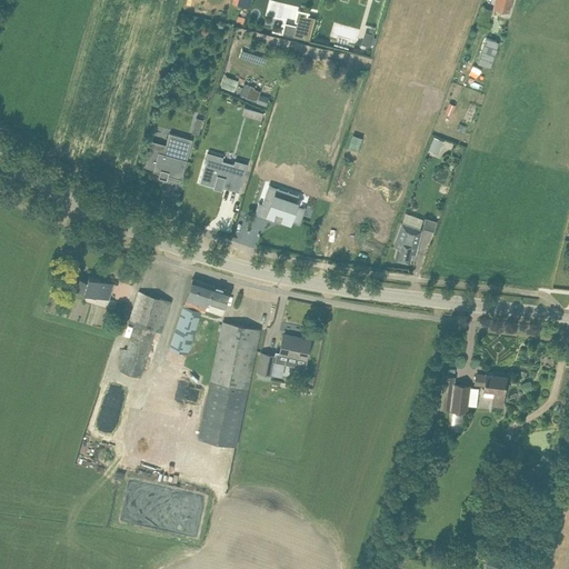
[(511,0),(495,0),(493,7),(509,11),(511,0)]
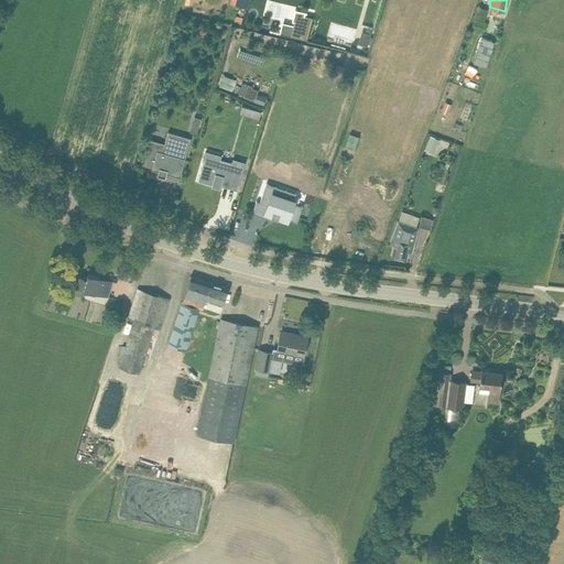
[(249,3),(249,23),(259,23),(259,3),(249,3)]
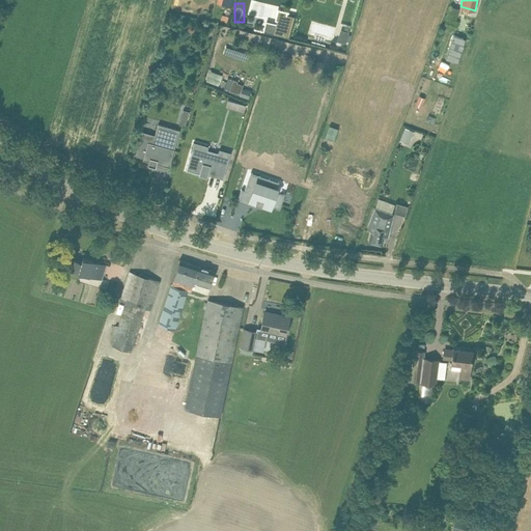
[(454,20),(458,8),(450,5),(446,18),(449,18),(454,20)]
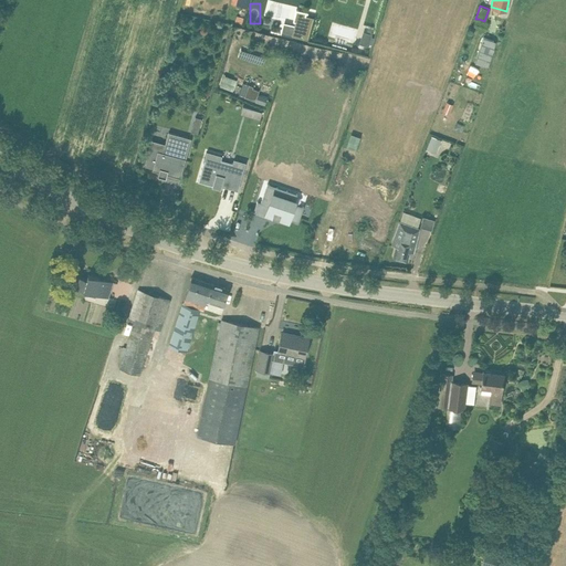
[(296,22),(292,37),(308,41),(314,18),(306,16),(307,13),(296,10),(294,21),(296,22)]
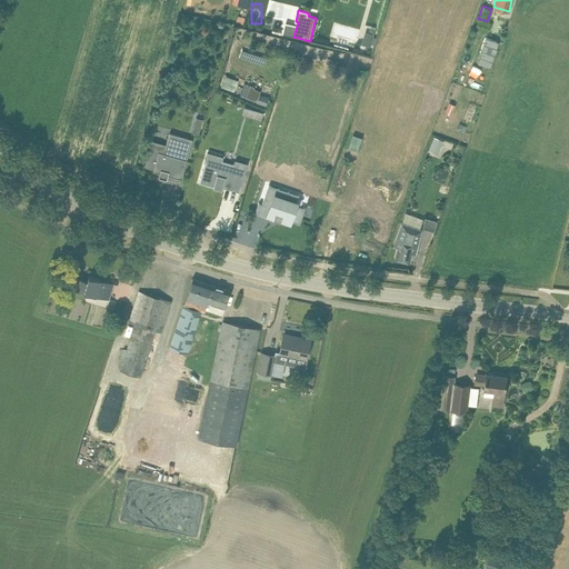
[(490,32),(478,29),(468,55),(481,58),(490,32)]
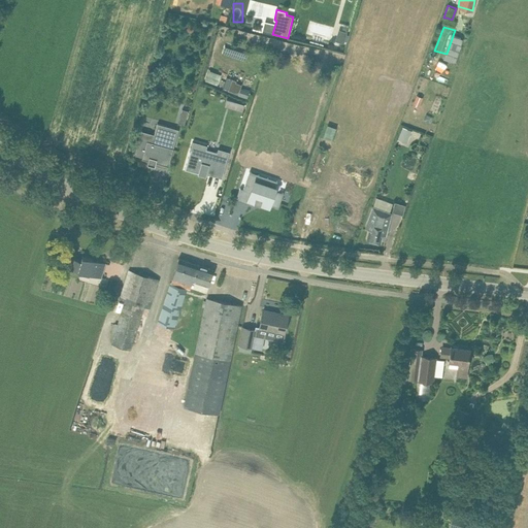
[(331,39),(342,42),(345,31),(334,28),(331,39)]
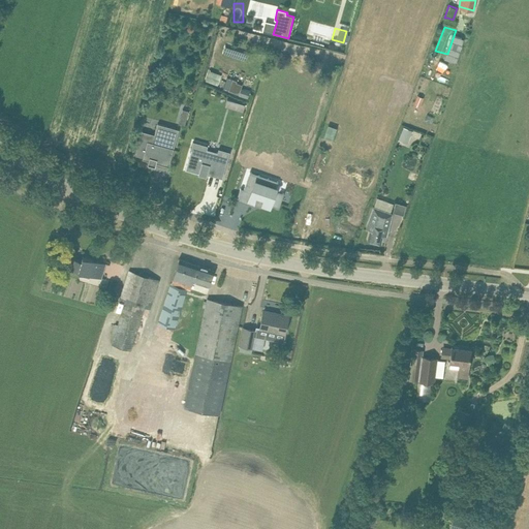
[(232,80),(228,91),(239,94),(242,85),(236,83),(237,82),(232,80)]
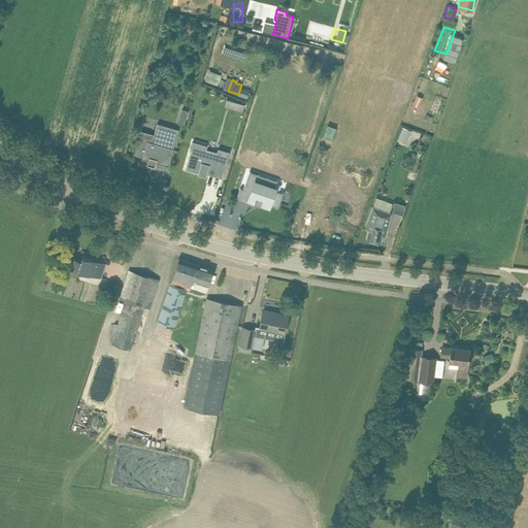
[(236,103),(234,109),(242,111),(244,105),(236,103)]
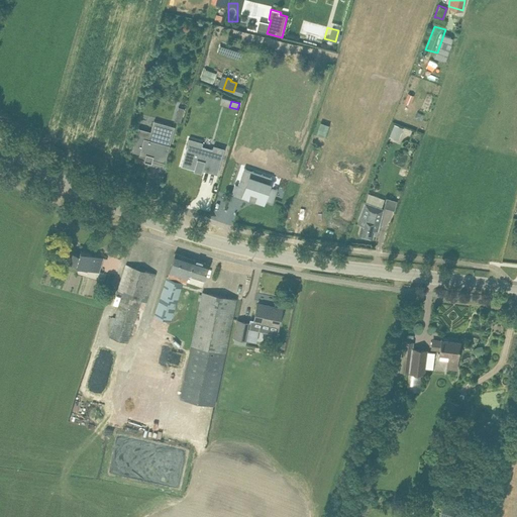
[(152,159),(165,163),(175,126),(153,120),(148,139),(136,135),(137,134),(136,134),(131,151),(139,153),(139,156),(145,157),(143,161),(151,163),(152,159)]
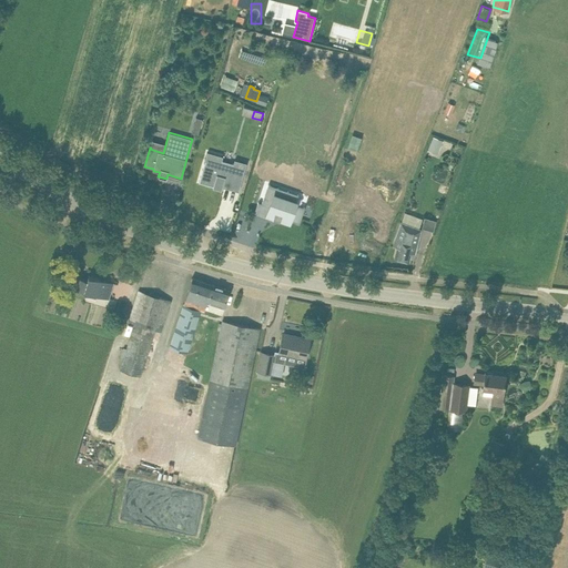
[(438,154),(444,141),(434,137),(428,150),(438,154)]
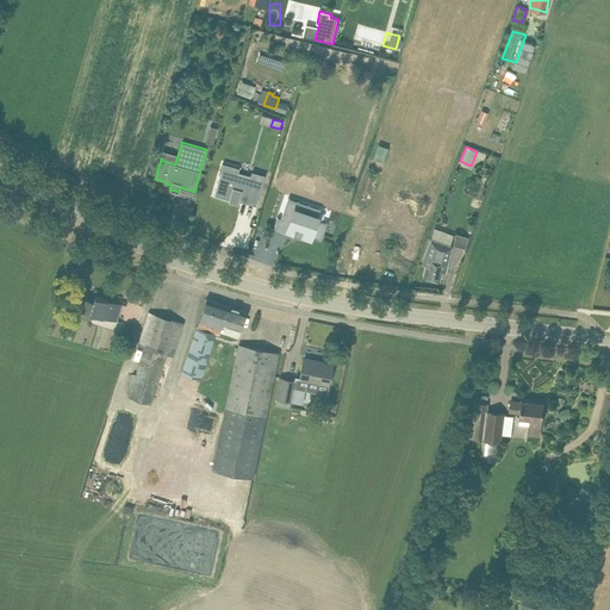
[(219,175),(213,195),(232,201),(234,199),(256,205),(265,175),(251,172),(250,175),(238,172),(240,168),(223,163),(219,173),(221,173),(221,175),(219,175)]
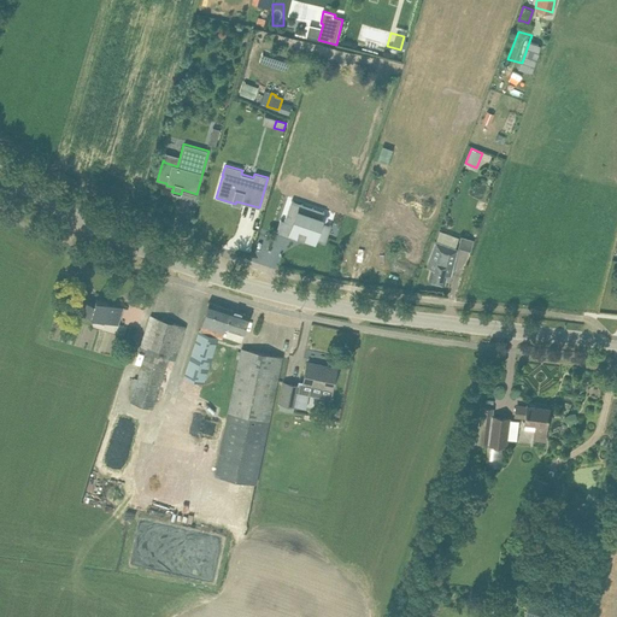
[(291,200),(285,221),(292,223),(288,235),(313,244),(315,239),(325,242),(330,225),(321,222),(299,215),(303,204),(291,200)]
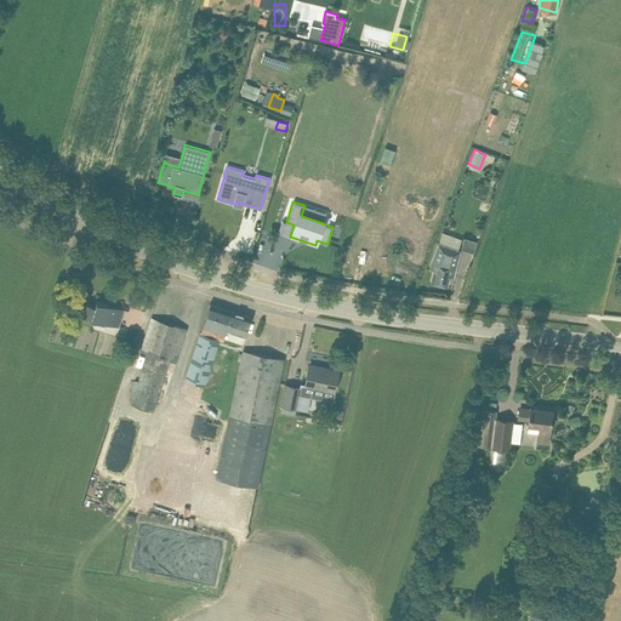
[(461,250),(438,241),(432,261),(437,262),(432,280),(448,285),(450,275),(454,277),(461,250)]
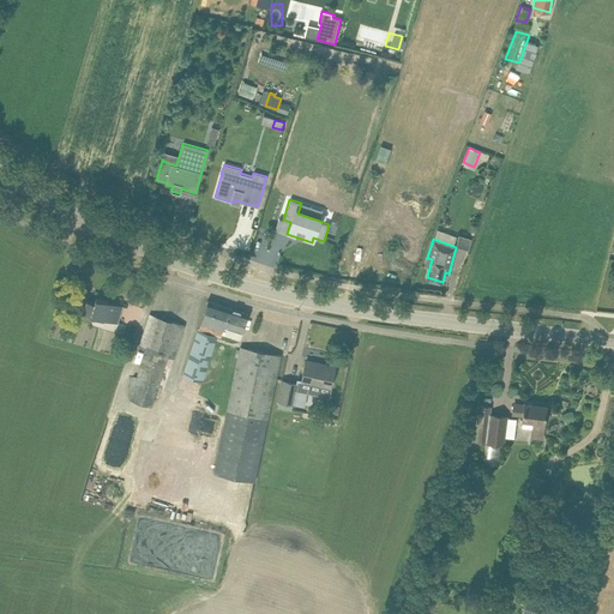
[(94,302),(79,298),(76,309),(78,311),(79,314),(94,318),(97,317),(118,323),(122,306),(127,308),(127,307),(96,298),(94,302)]
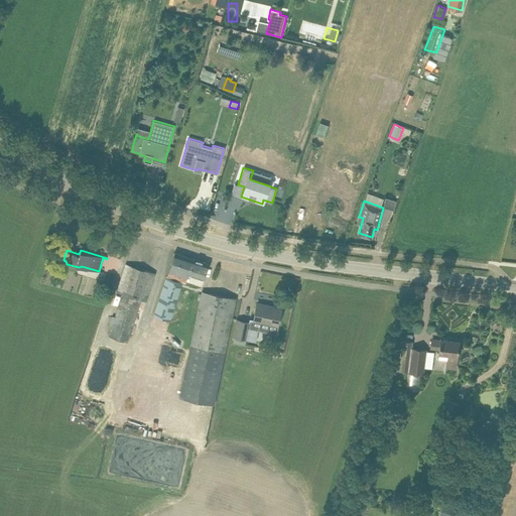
[(209,263),(174,252),(154,315),(170,320),(182,281),(186,282),(188,274),(204,279),(209,263)]
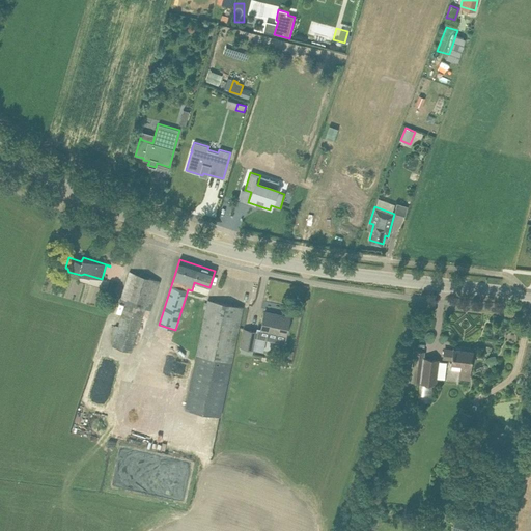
[(160,281),(130,272),(120,300),(126,302),(112,345),(131,352),(144,308),(150,309),(160,281)]
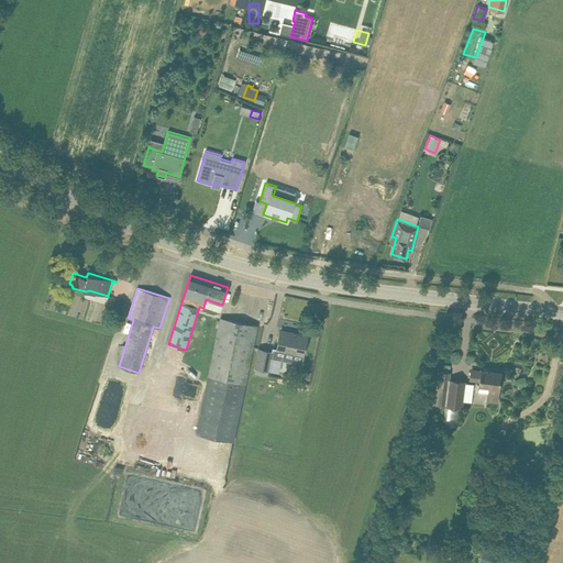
[(257,326),(220,318),(197,433),(233,441),(257,326)]
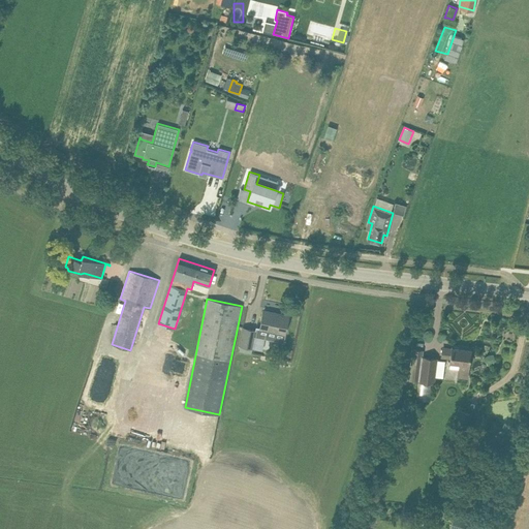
[(255,331),(254,334),(283,340),(284,335),(285,329),(287,318),(275,316),(275,313),(263,311),(261,321),(259,328),(256,328),(255,331)]
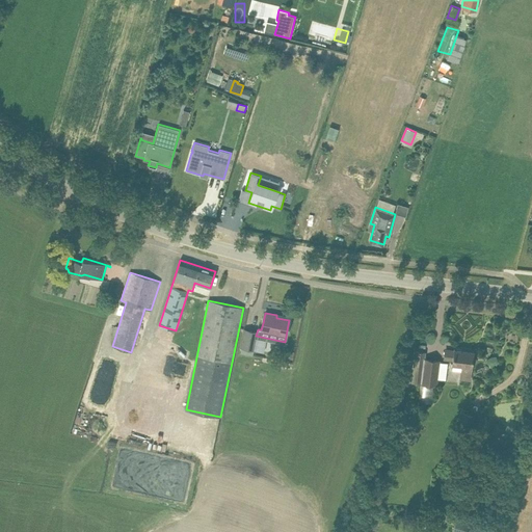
[(244,329),(240,347),(242,347),(253,350),(255,343),(256,340),(256,336),(257,333),(244,329)]
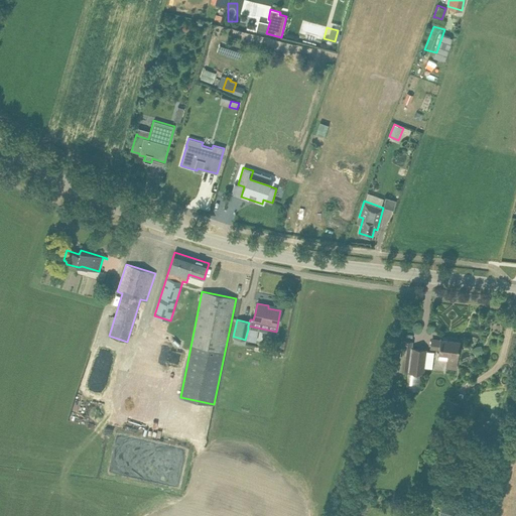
[(438,353),(438,358),(446,359),(445,368),(456,369),(457,361),(458,351),(459,341),(440,339),(439,348),(438,353)]
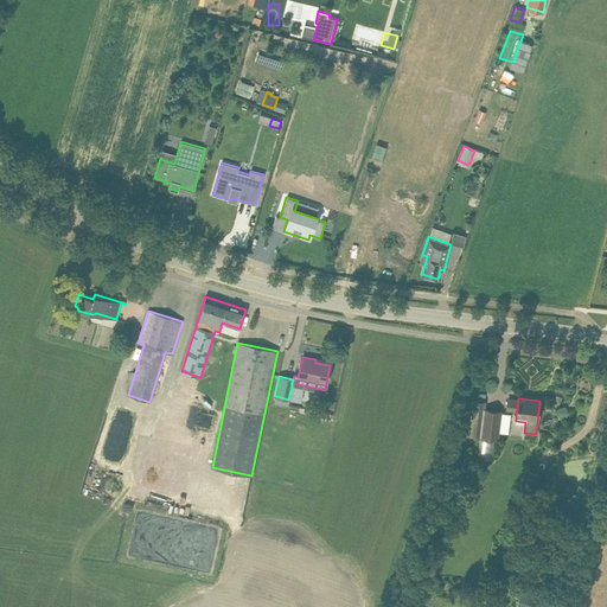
[(474,400),(470,435),(479,436),(480,436),(494,439),(498,439),(499,433),(508,433),(510,414),(502,414),(502,410),(486,409),(487,402),(474,400)]
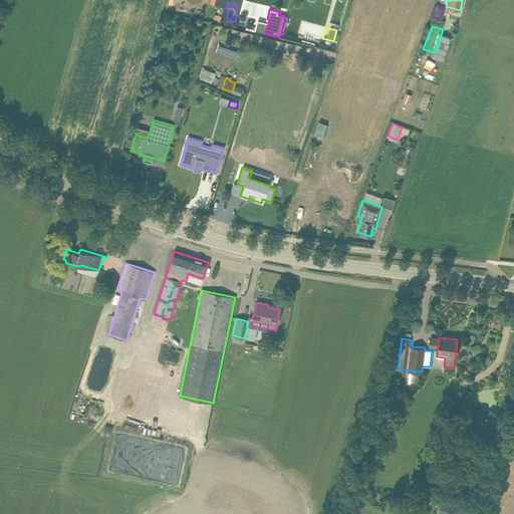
[(447,397),(440,410),(451,416),(457,402),(447,397)]
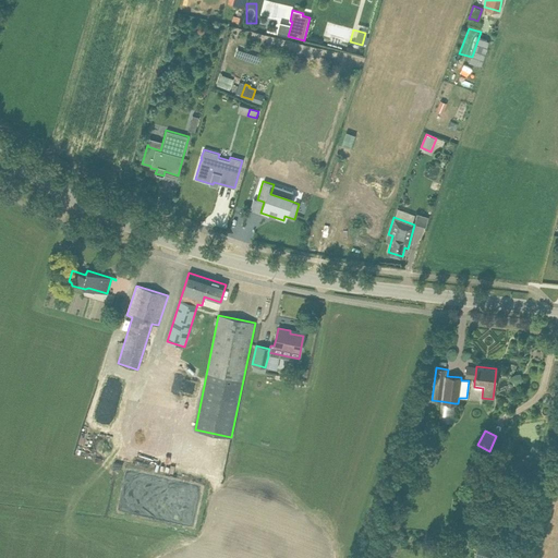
[(489,557),(490,554),(493,547),(482,544),(478,543),(477,549),(474,557),(489,557)]
